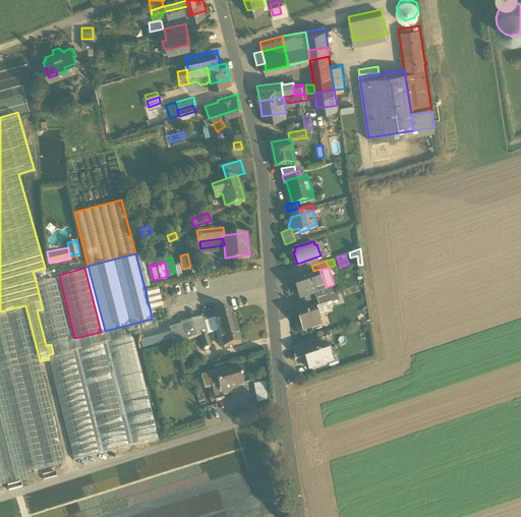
[(295,278),(301,295),(314,291),(326,287),(320,270),(320,269),(313,271),(295,278)]
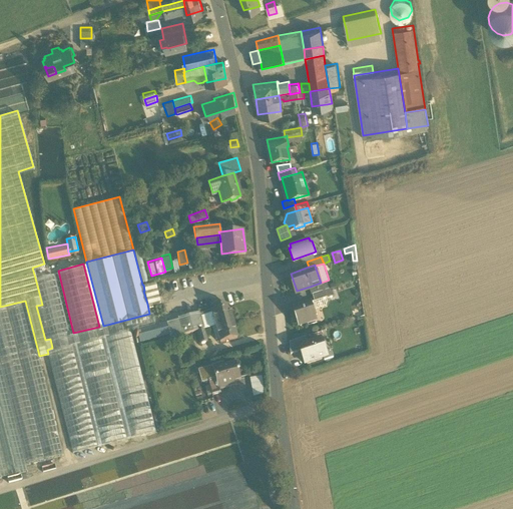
[(45,340),(50,339),(70,334),(54,273),(35,278),(42,305),(36,306),(45,340)]
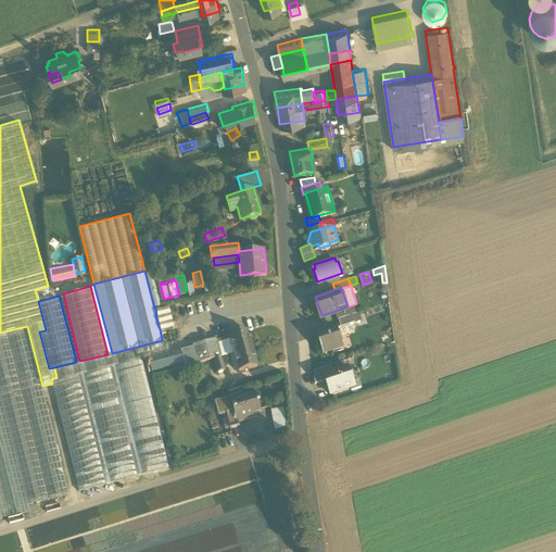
[(168,305),(155,309),(156,315),(155,315),(160,329),(174,326),(168,305)]
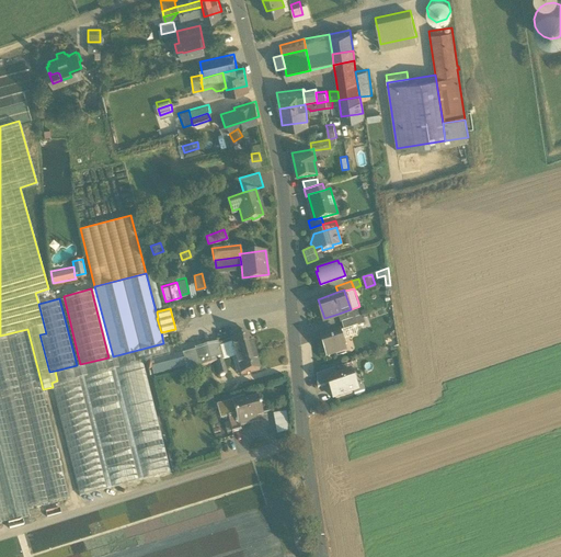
[(341,319),(342,319),(353,316),(351,309),(339,314),(341,319)]
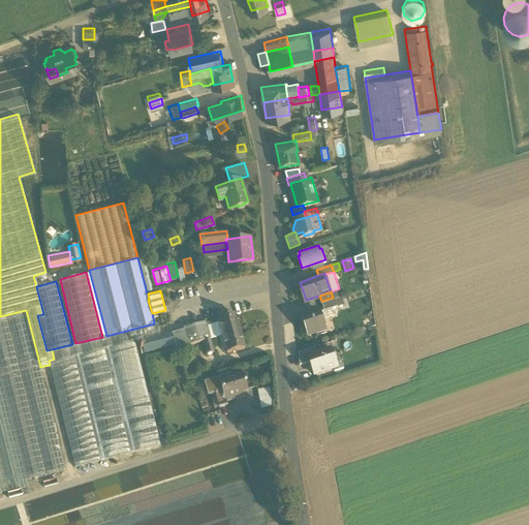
[(335,297),(333,298),(322,301),(324,308),(336,304),(338,304),(336,298),(335,297)]
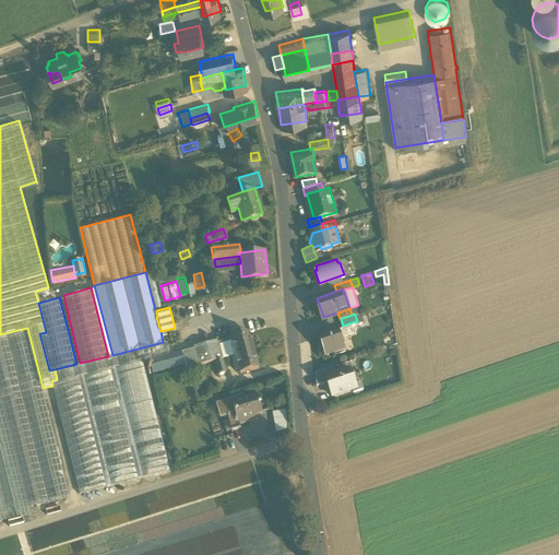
[(343,326),(339,327),(342,335),(355,331),(357,326),(355,321),(343,326)]
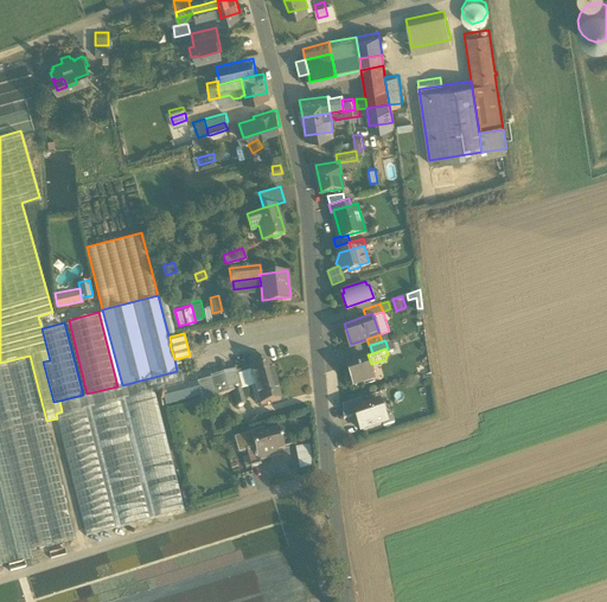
[(347,362),(355,382),(375,375),(371,364),(368,354),(347,362)]
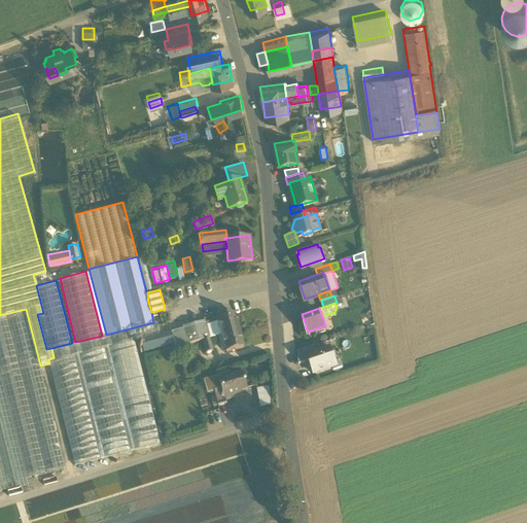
[(0,371),(26,475),(27,475),(65,464),(40,365),(26,309),(0,315),(0,371)]
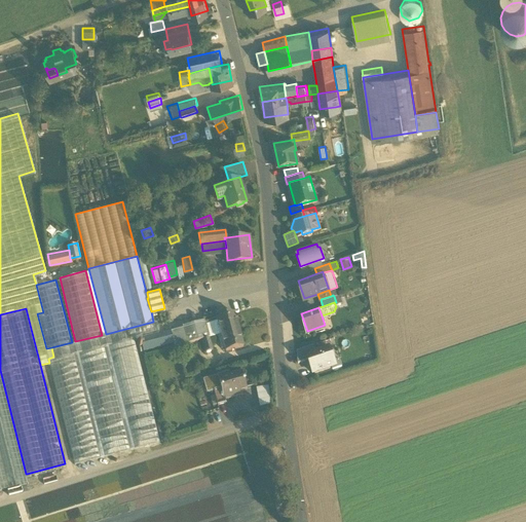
[(217,318),(221,331),(238,327),(233,309),(216,314),(217,318)]
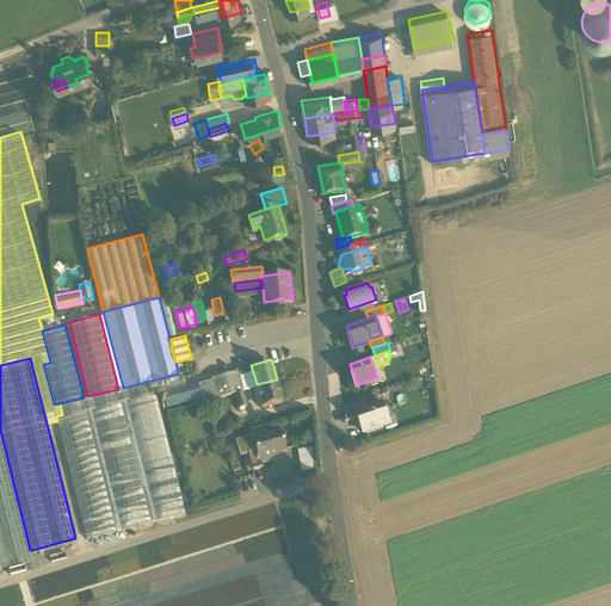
[(211,376),(213,377),(217,395),(234,390),(242,388),(257,384),(252,369),(239,373),(238,370),(211,376)]
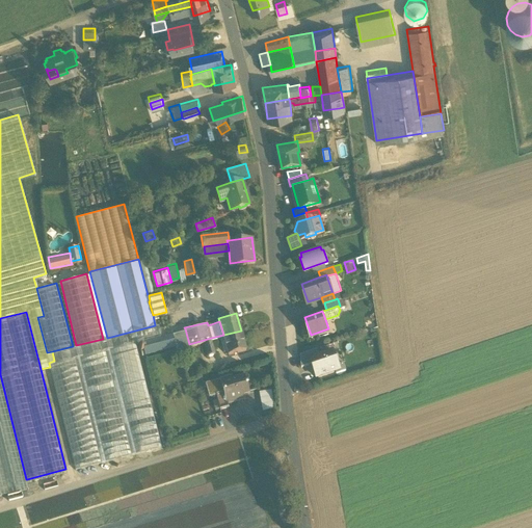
[(160,334),(158,324),(155,325),(107,338),(103,339),(76,345),(73,346),(52,351),(54,361),(75,355),(79,354),(105,348),(109,347),(135,341),(141,339),(160,334)]
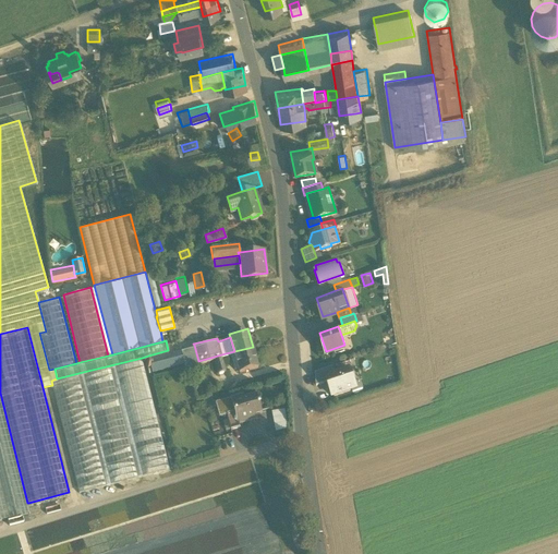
[(185,364),(198,361),(194,345),(181,348),(184,361),(185,364)]
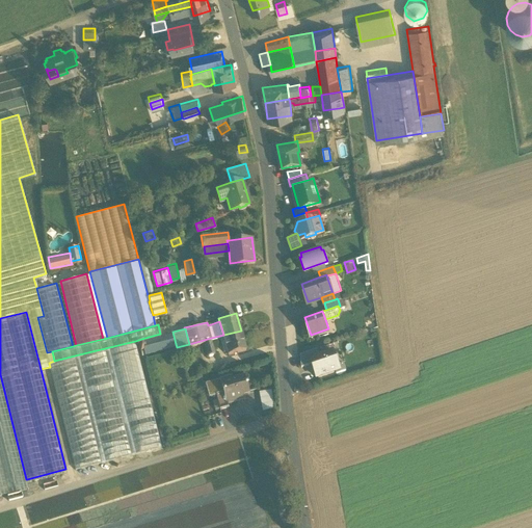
[(144,351),(176,344),(173,332),(173,331),(160,334),(141,339),(142,343),(139,344),(140,347),(143,347),(144,351)]
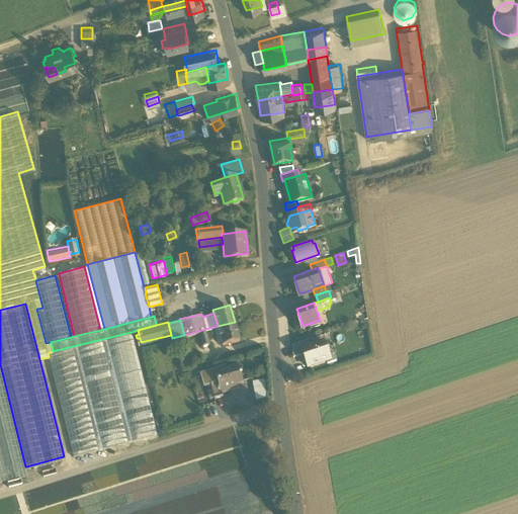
[(239,338),(235,322),(218,326),(222,343),(239,338)]
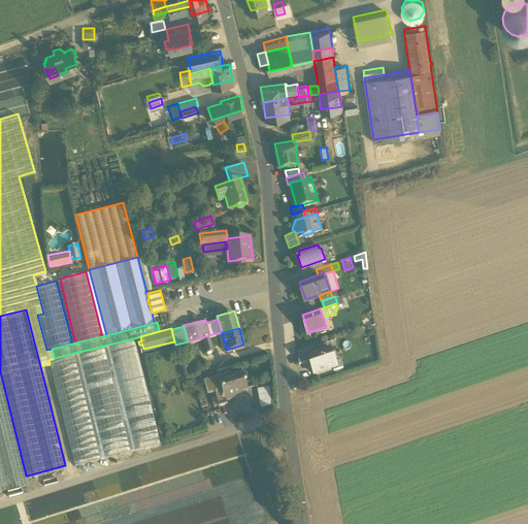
[(202,337),(206,351),(213,349),(209,335),(202,337)]
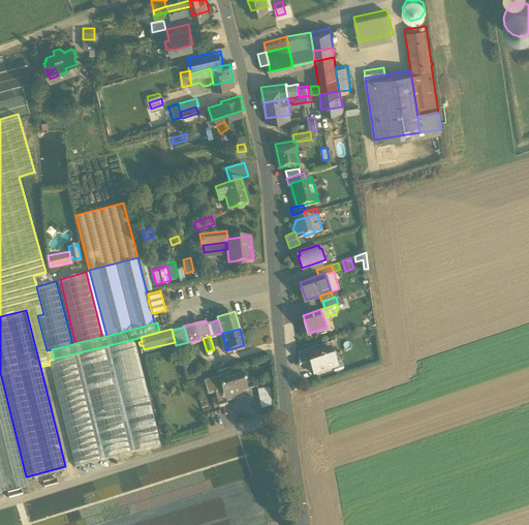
[(161,441),(134,339),(109,345),(134,449),(161,441)]
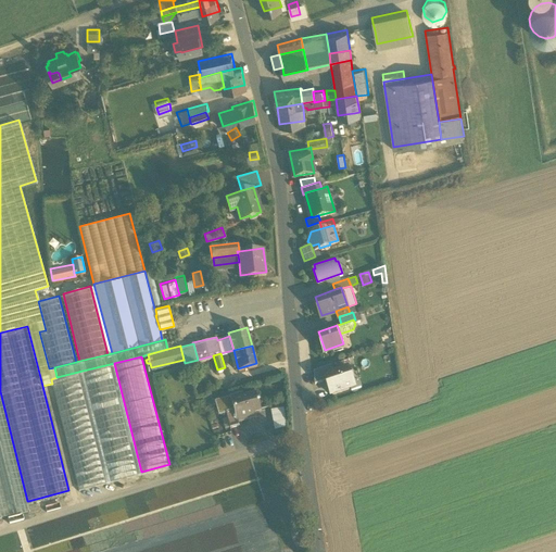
[(314,367),(315,381),(326,377),(325,372),(333,368),(331,362),(314,367)]
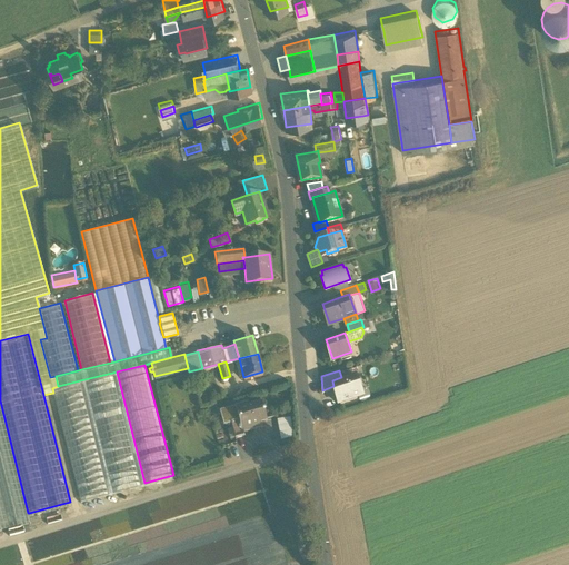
[(140,484),(112,373),(85,379),(113,491),(140,484)]
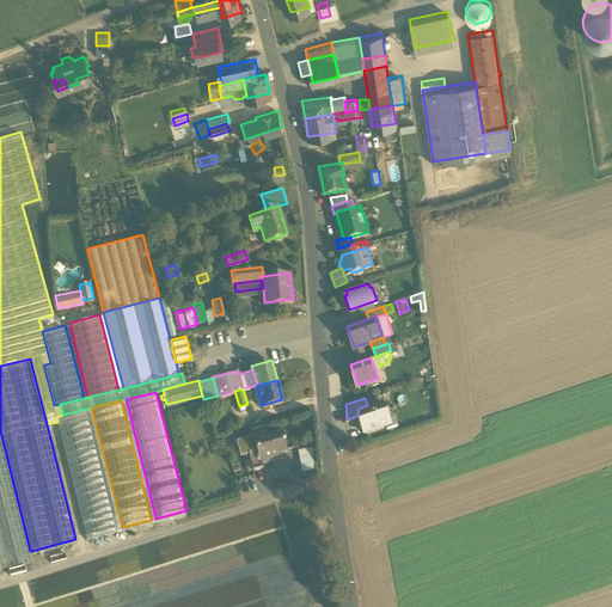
[(359,415),(365,430),(386,423),(384,417),(389,416),(383,400),(367,405),(357,409),(359,415)]
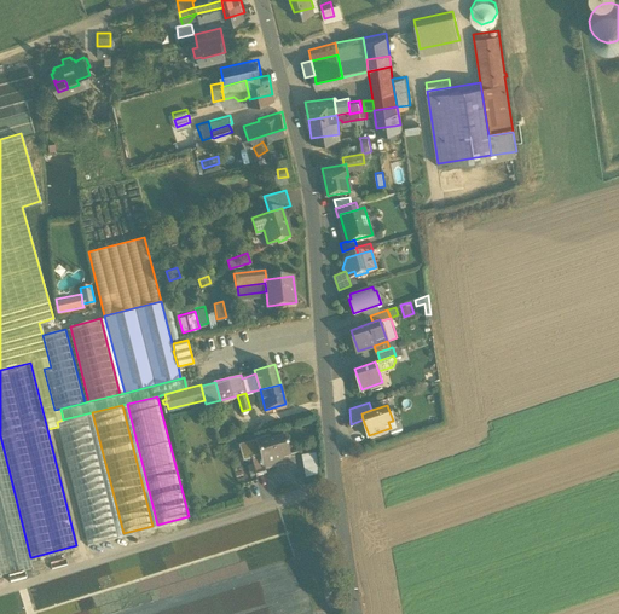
[(117,534),(87,413),(63,420),(57,422),(58,427),(87,542),(117,534)]
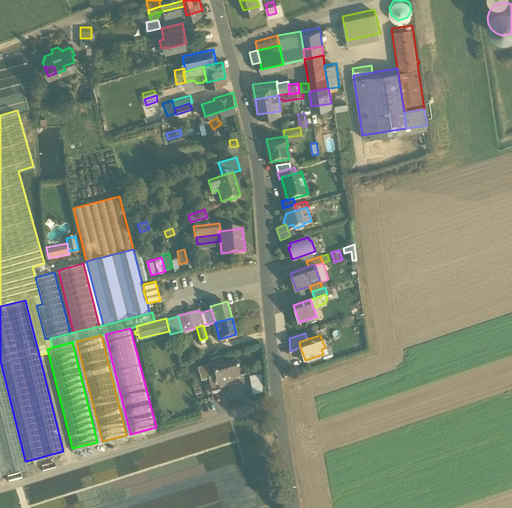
[(331,346),(325,348),(327,353),(323,354),(324,357),(333,353),(331,346)]
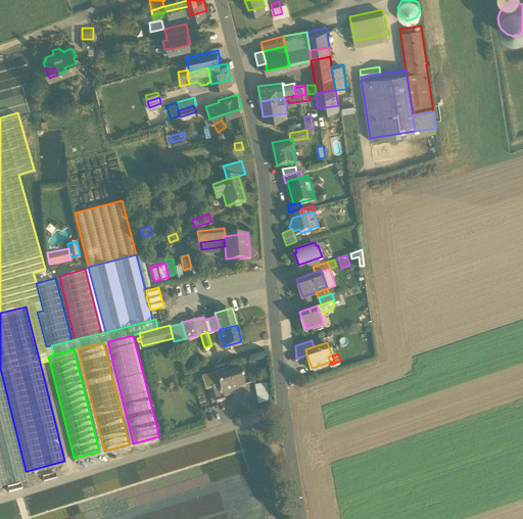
[(0,483),(28,476),(27,471),(26,471),(0,368),(0,483)]
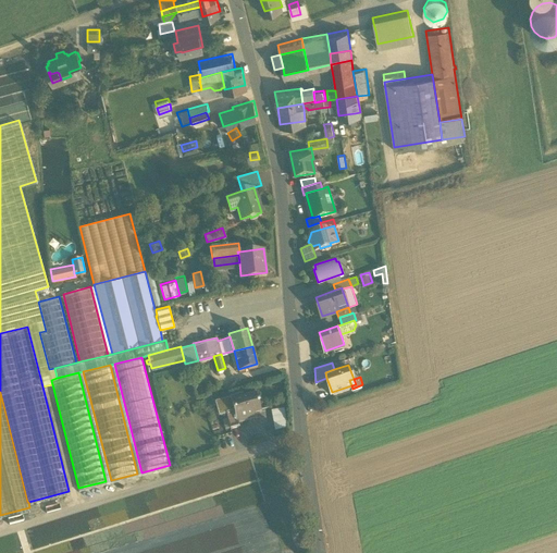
[(240,393),(230,395),(233,407),(234,407),(237,419),(252,415),(251,412),(260,408),(256,392),(242,395),(240,393)]
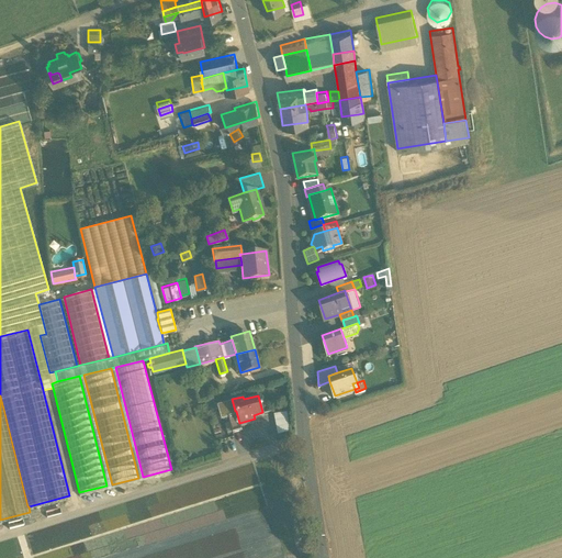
[(227,413),(235,411),(232,399),(218,403),(223,415),(227,414),(227,413)]
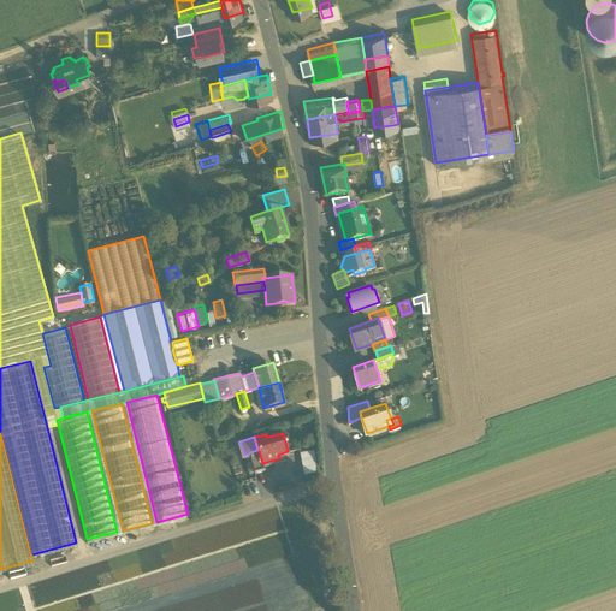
[(301,451),(304,473),(319,470),(314,448),(301,451)]
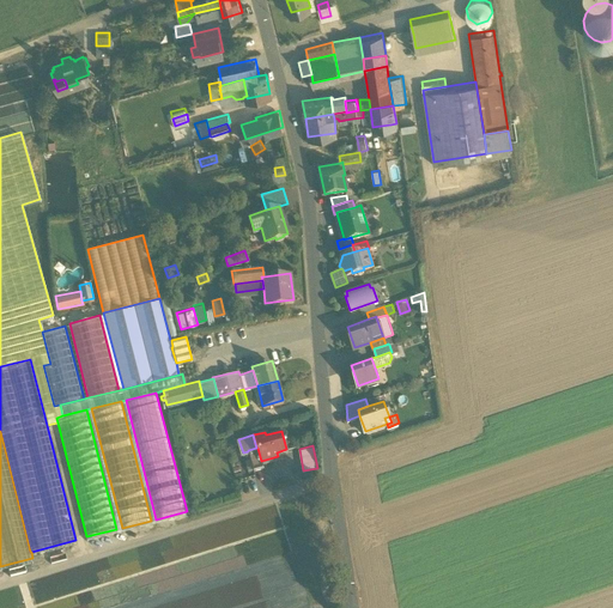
[(248,451),(253,468),(262,466),(261,461),(258,448),(256,448),(248,450),(248,451)]
